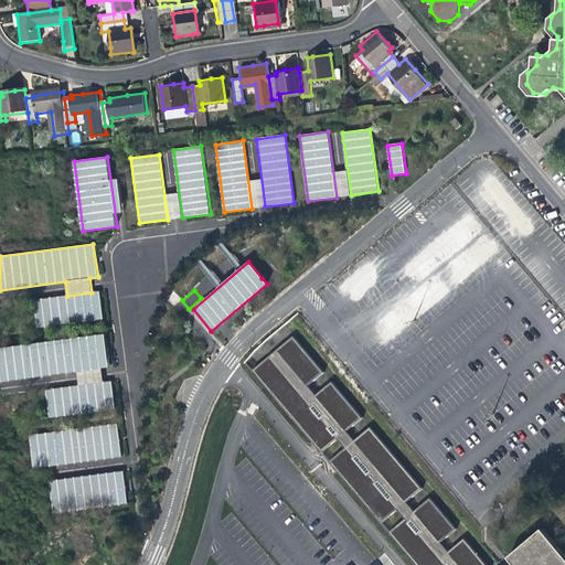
[(92,292),(67,296),(34,300),(39,328),(103,319),(99,291),(92,292)]
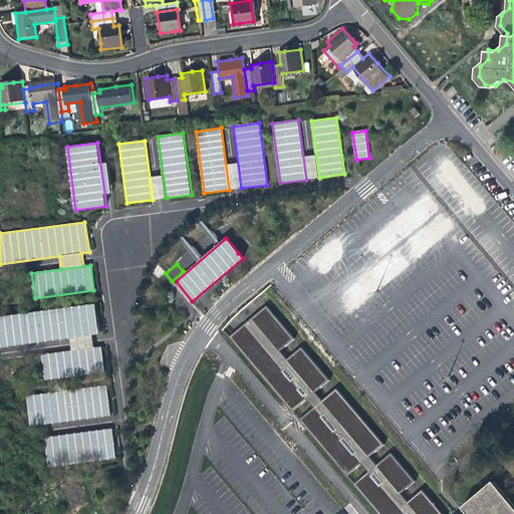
[(96,303),(0,316),(0,347),(70,338),(72,350),(94,347),(92,334),(100,333),(96,303)]
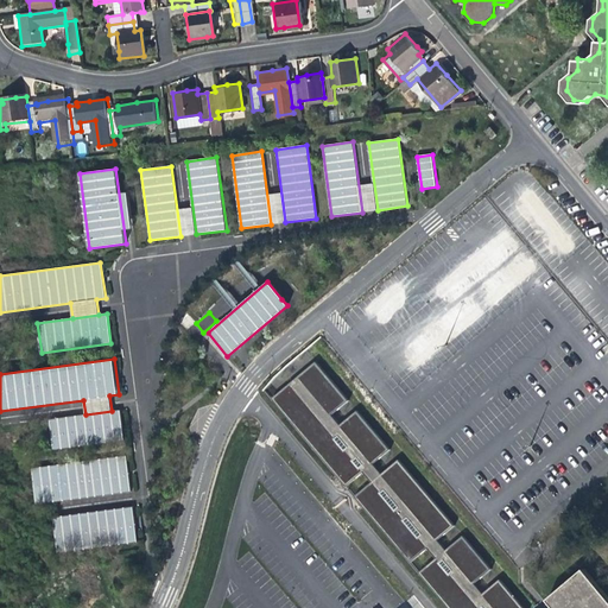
[(348,401),(316,362),(272,398),(347,486),(363,473),(372,482),(355,496),(411,563),(428,549),(436,558),(419,572),(449,607),(524,607),(499,580),(483,594),(475,583),(491,570),(463,536),(445,550),(438,540),(455,526),(398,460),(381,474),(373,464),(390,450),(356,411),(341,425),(333,415),(348,401)]
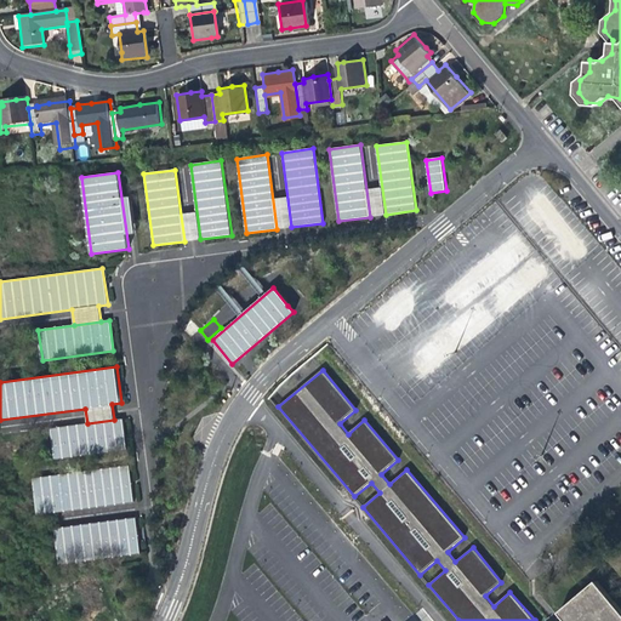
[(114,420),(87,423),(51,428),(56,459),(127,450),(124,419),(114,420)]
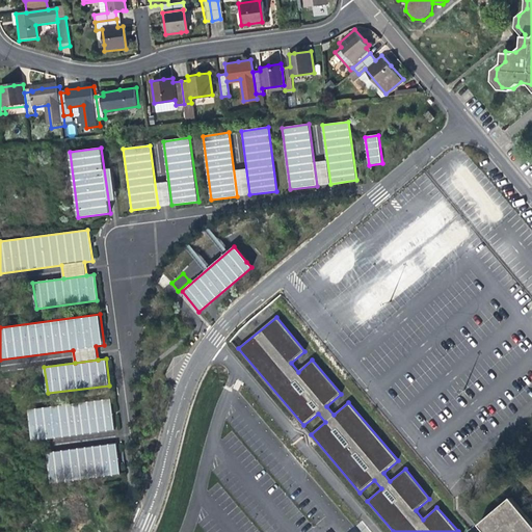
[(111,398),(29,409),(33,441),(47,439),(115,429),(111,398)]
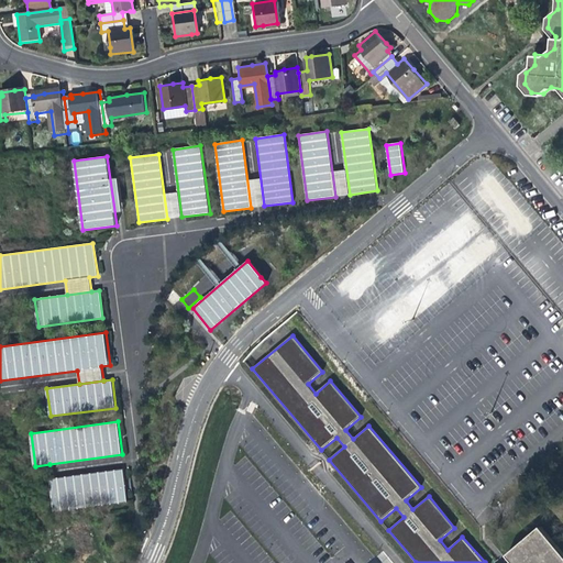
[(54,479),(50,479),(55,512),(128,501),(125,489),(123,468),(54,479)]
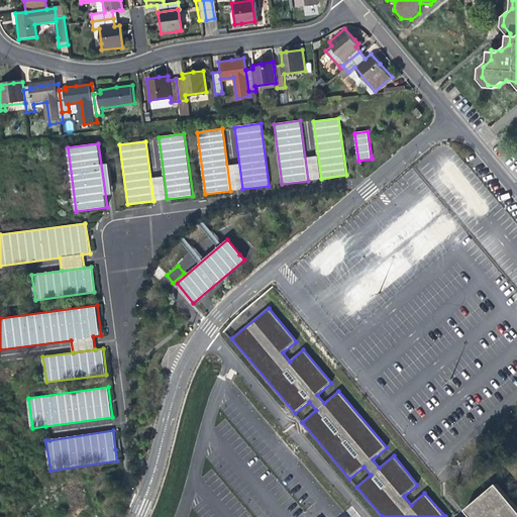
[(516,516),(516,511),(495,485),(464,511),(469,516),(516,516)]
